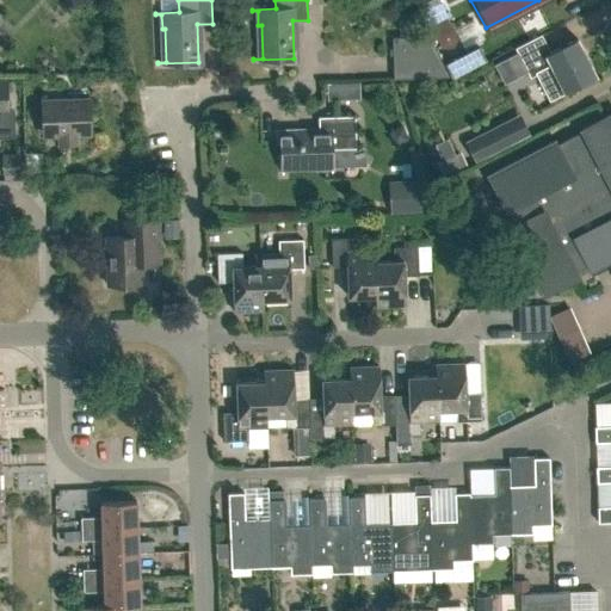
[(565,92),(597,75),(578,39),(550,53),(541,36),(516,49),(530,76),(536,73),(550,100),(566,92),(565,92)]
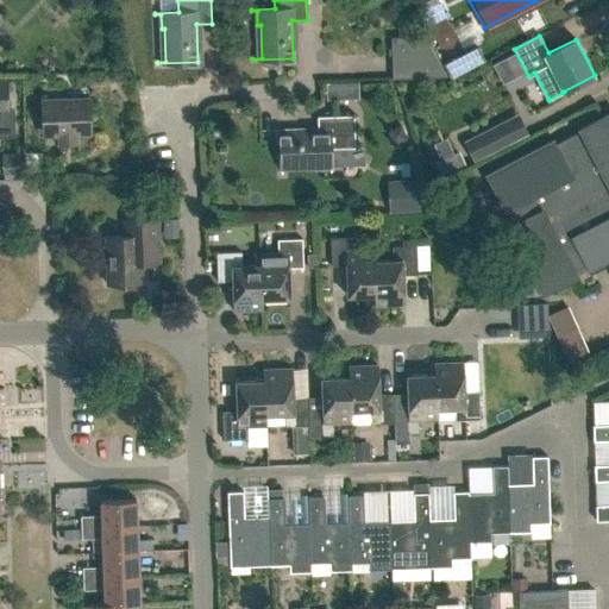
[(393,77),(393,79),(447,76),(426,37),(391,38),(391,58),(402,58),(403,77),(393,77)]
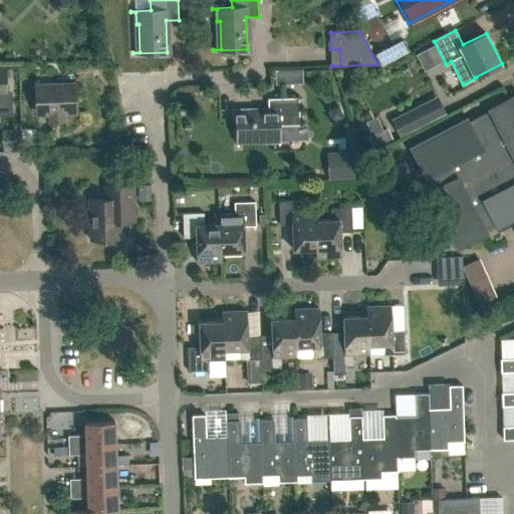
[(0,114),(11,114),(10,91),(6,92),(5,68),(0,67),(0,114)]
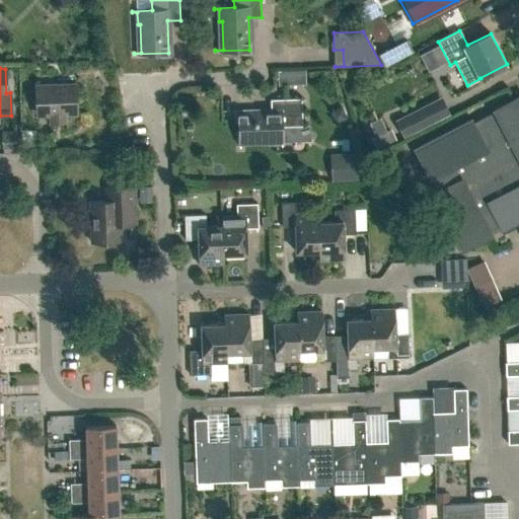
[(278,86),(295,86),(295,72),(277,72),(278,86)]
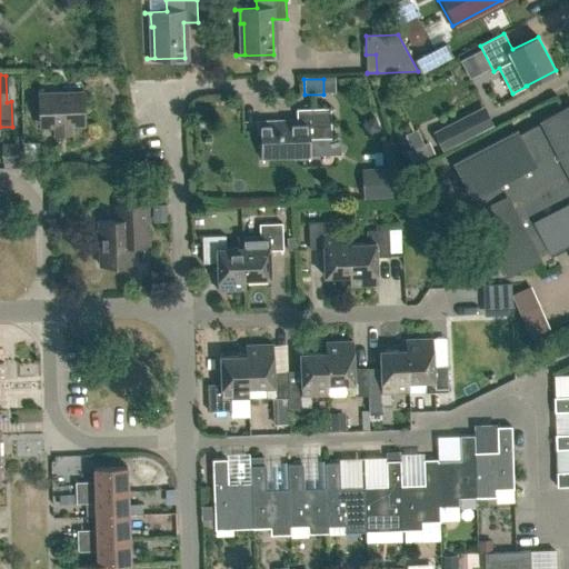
[(39,93),(40,126),(83,123),(82,92),(39,93)]
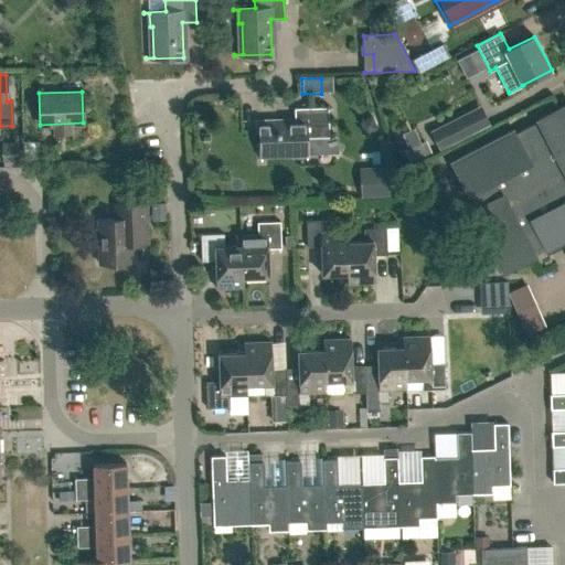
[(564,241),(564,104),(539,118),(540,120),(515,132),(514,130),(451,163),(467,194),(469,192),(477,206),(471,210),(503,274),(534,257),(533,255),(545,248),(546,252),(564,241)]
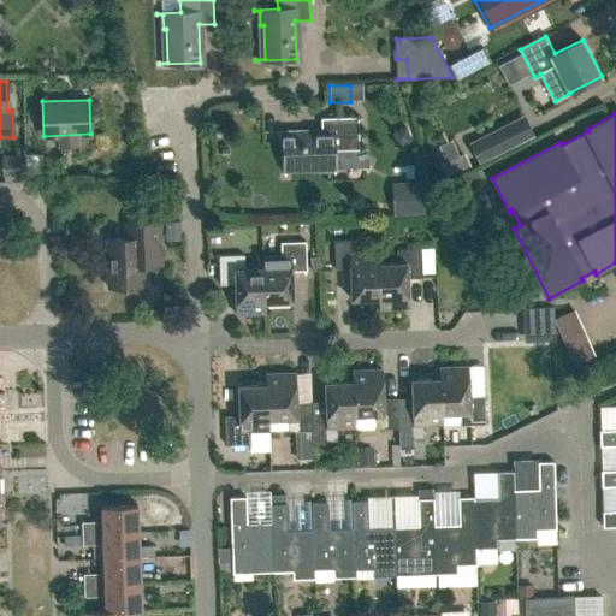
[(335,150),(359,149),(357,117),(321,118),(321,134),(283,135),(284,176),(285,176),(285,167),(319,166),(319,169),(333,169),(333,175),(336,175),(335,150)]
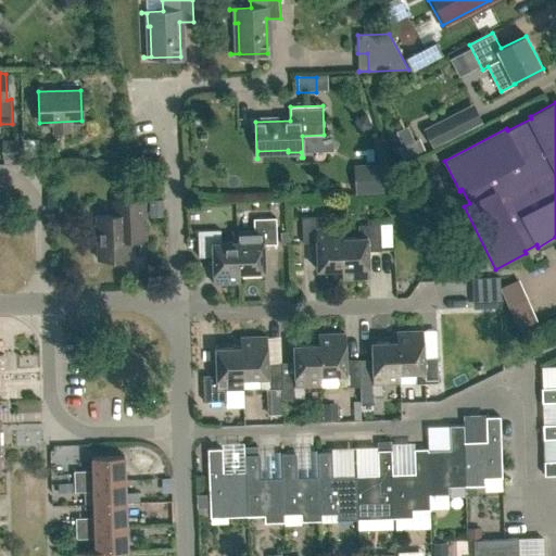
[(453,114),(424,129),(432,147),(462,131),(453,114)]
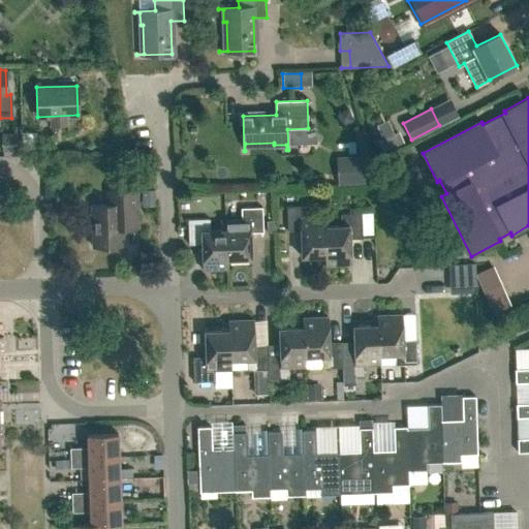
[(373,123),(383,150),(403,142),(393,116),(373,123)]
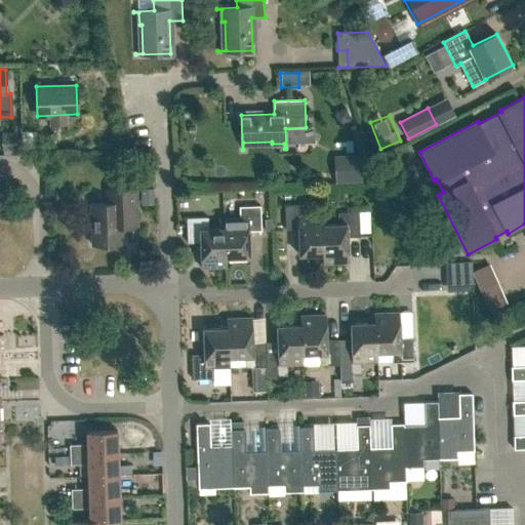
[(342,157),(344,180),(363,179),(362,156),(342,157)]
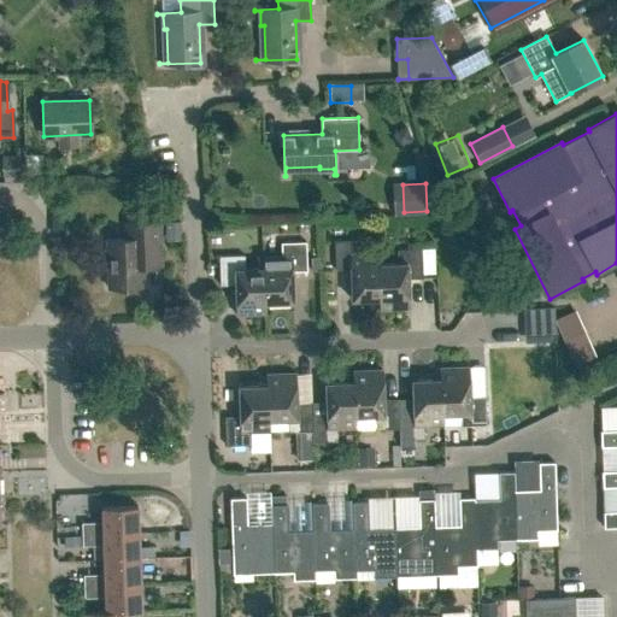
[(144,286),(142,266),(162,265),(162,254),(160,222),(125,223),(125,239),(107,239),(109,288),(144,286)]
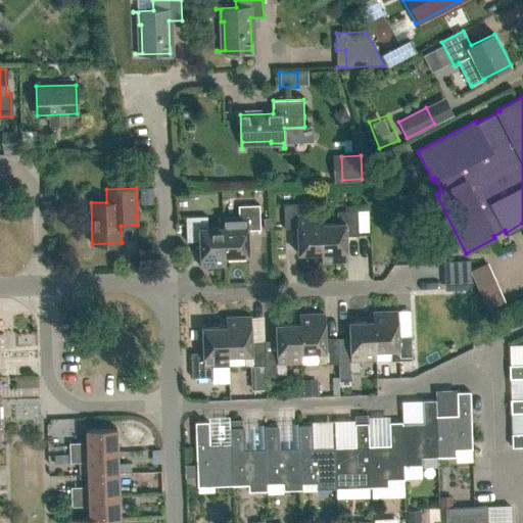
[(321,224),(322,224),(322,215),(305,215),(304,203),(283,204),(284,229),(297,229),(298,253),(322,252),(321,224)]
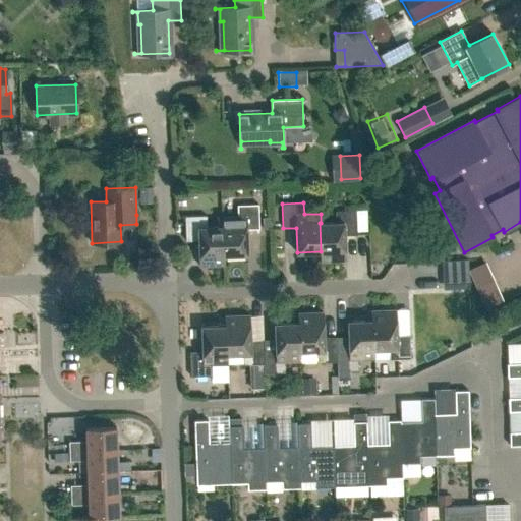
[(223,255),(224,255),(247,254),(246,229),(259,229),(258,205),(237,205),(237,217),(222,217),(222,226),(223,255)]
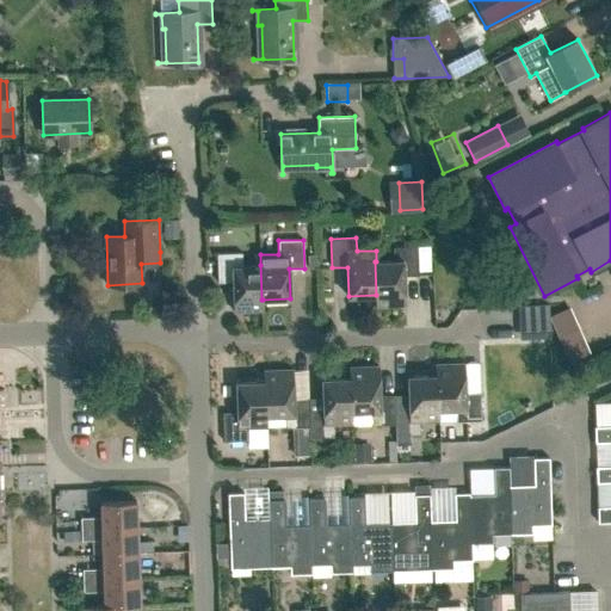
[(394,260),(376,261),(375,261),(376,295),(376,307),(405,306),(405,276),(419,276),(418,246),(393,247),(394,260)]
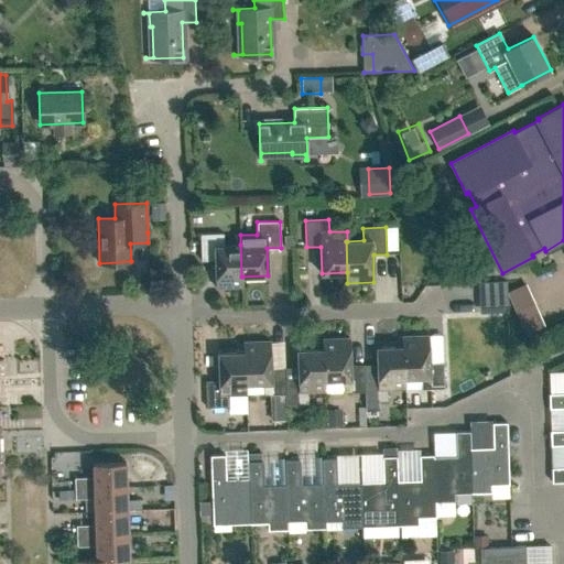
[(240,245),(224,246),(224,234),(201,234),(202,261),(215,260),(216,288),(242,286),(242,277),(241,277),(240,245)]
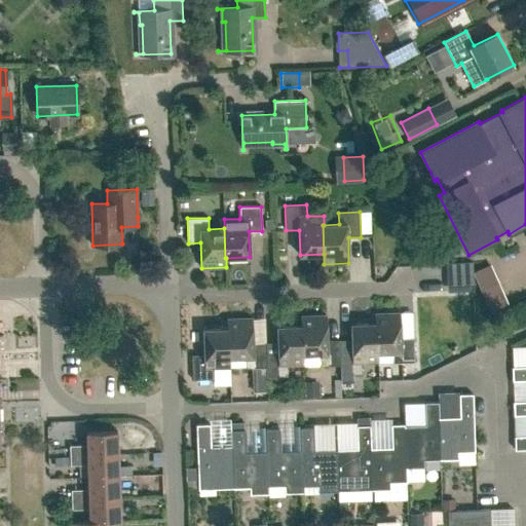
[(447,280),(473,279),(472,263),(446,263),(447,280)]
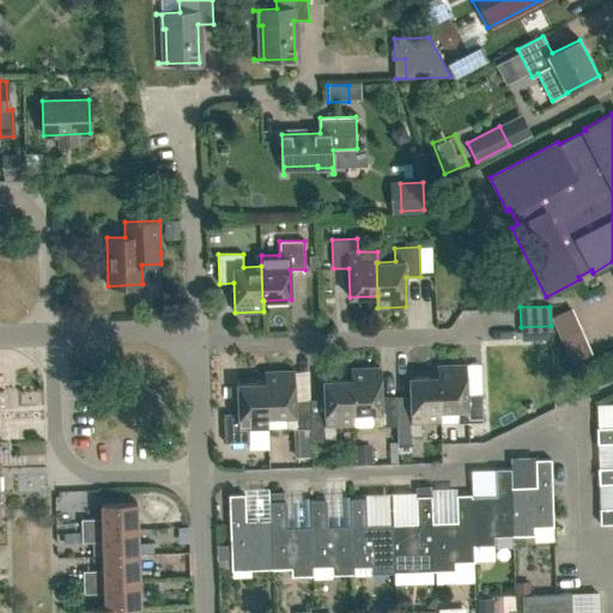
[(592,353),(580,327),(560,334),(572,362),(592,353)]
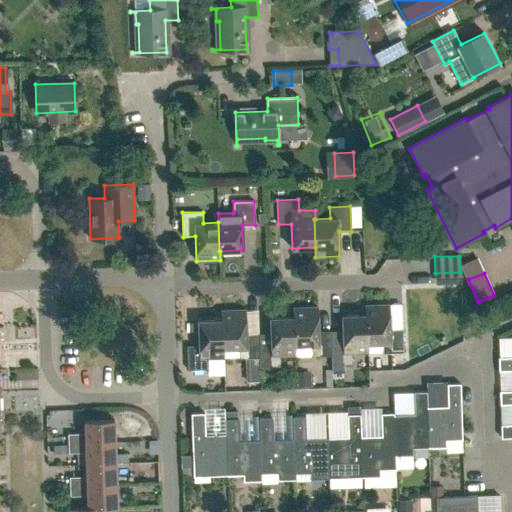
[(365,305),(365,314),(366,314),(367,343),(382,342),(382,353),(403,353),(402,329),(390,329),(389,304),(365,305)]
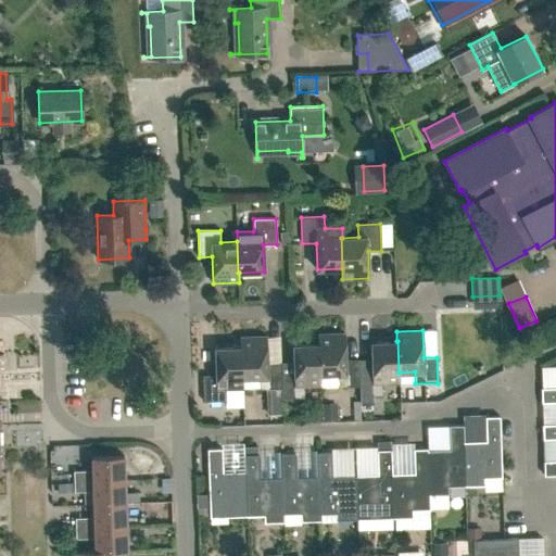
[(320,375),(337,375),(338,387),(359,386),(359,369),(358,359),(345,359),(344,333),(318,335),(318,344),(319,344),(320,375)]
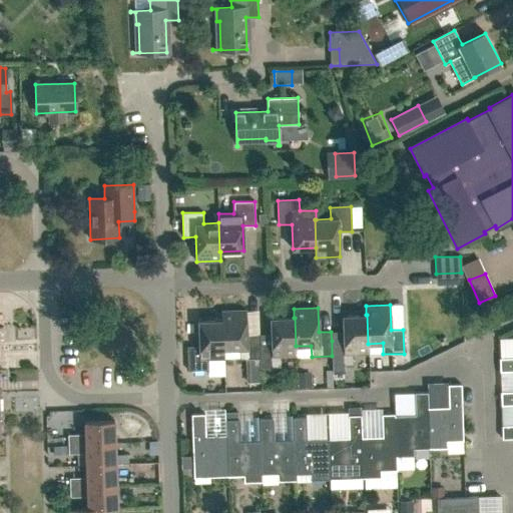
[(260,335),(246,335),(245,310),(221,311),(221,320),(222,320),(223,349),(238,348),(239,360),(260,359),(260,344),(260,335)]
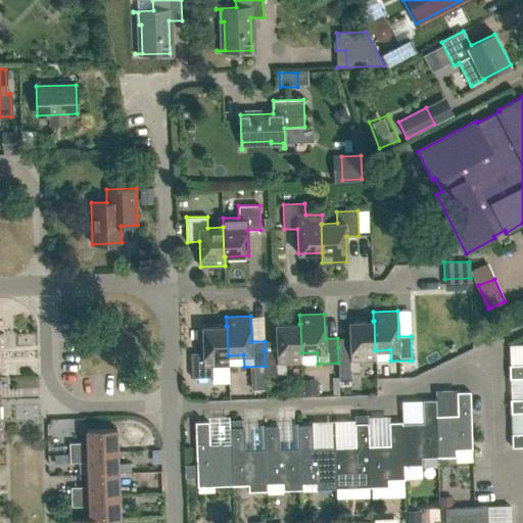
[(350,377),(350,372),(360,372),(360,360),(376,360),(375,350),(374,321),(373,321),(349,322),(350,347),(338,347),(338,363),(338,372),(339,372),(339,377),(350,377)]
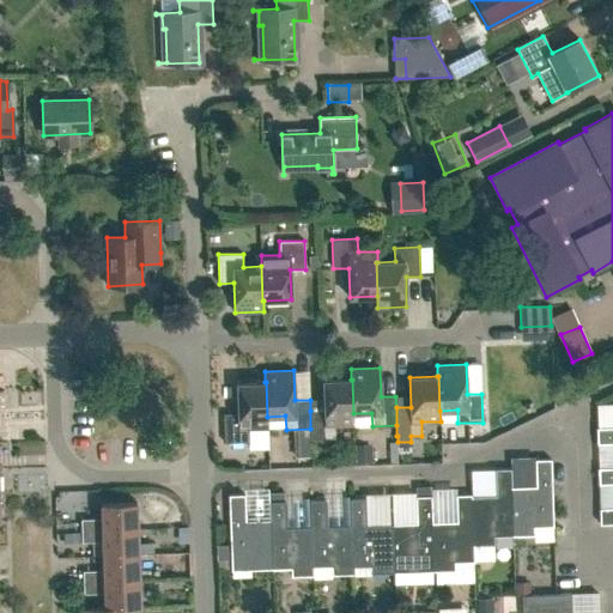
[(351,380),(323,381),(325,410),(310,411),(310,429),(310,439),(335,438),(335,425),(354,424),(353,413),(352,380),(351,380)]
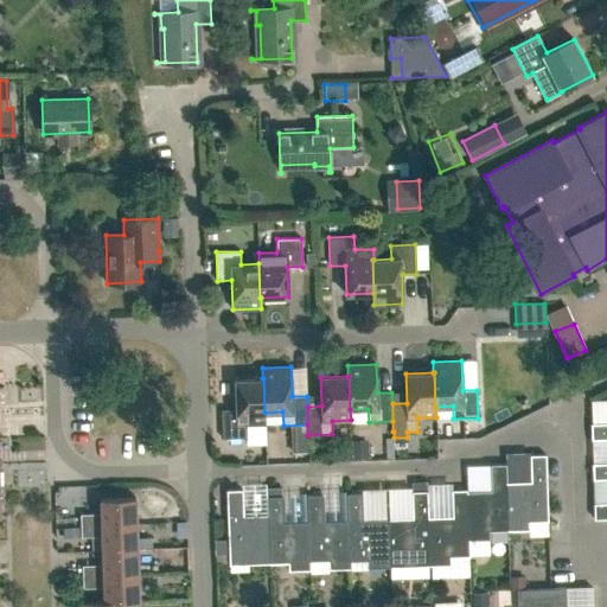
[(263,378),(262,378),(235,379),(236,409),(221,409),(222,439),(247,438),(247,425),(266,423),(264,413),(263,378)]
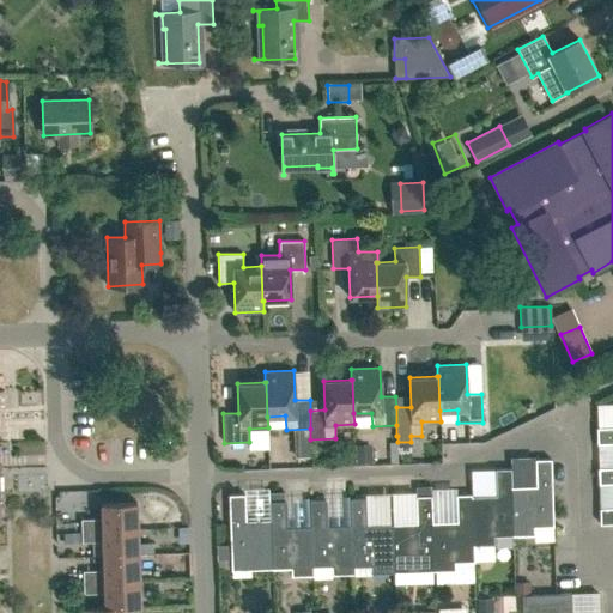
[(598,443),(612,442),(612,426),(596,428),(598,443)]
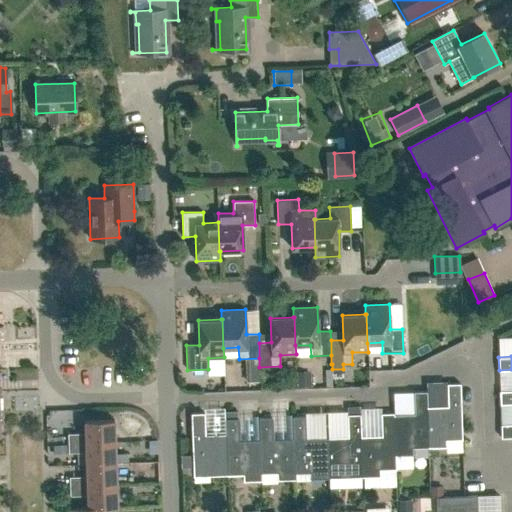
[(258,369),(247,370),(247,381),(259,381),(258,369)]
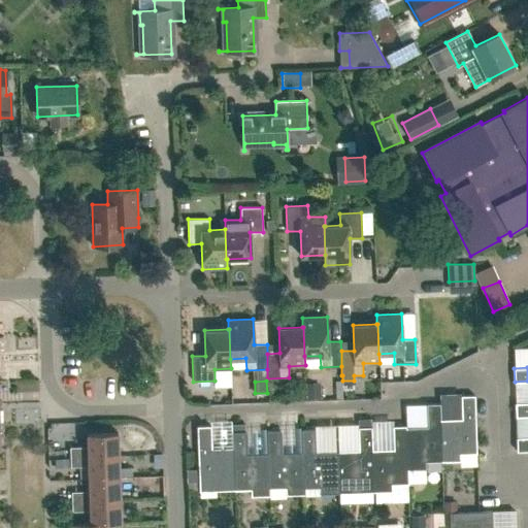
[(307,388),(308,398),(320,397),(320,388),(307,388)]
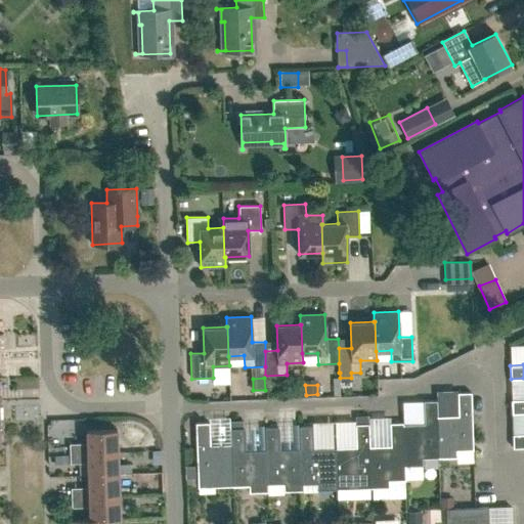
[(473,449),(472,415),(471,392),(457,393),(457,416),(437,417),(436,417),(438,457),(456,457),(456,450),(473,449)]
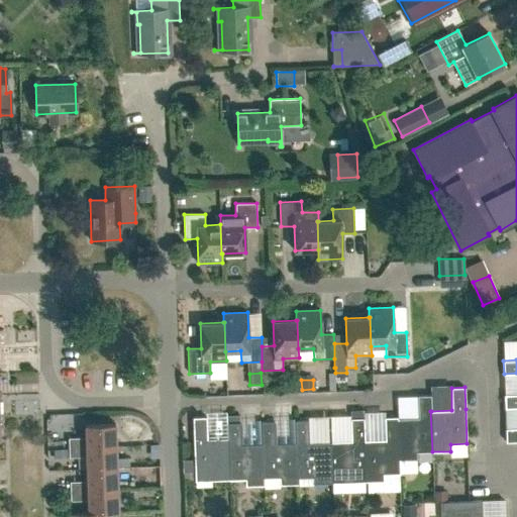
[(516,394),(504,395),(505,408),(516,407),(516,394)]
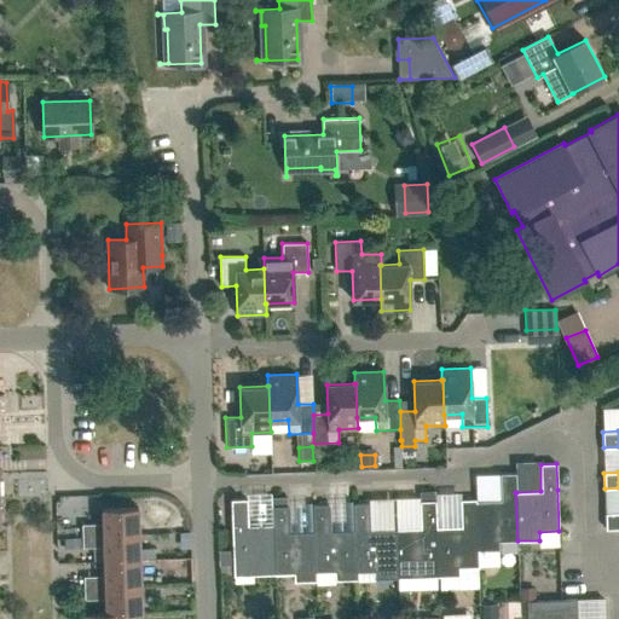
[(499,474),(501,490),(501,501),(476,502),(475,502),(478,550),(499,550),(498,542),(518,541),(515,492),(516,492),(516,473),(499,474)]
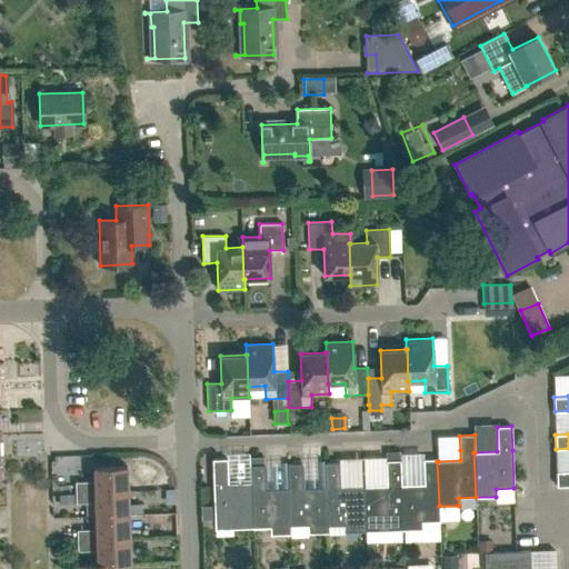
[(215,529),(252,528),(251,482),(250,482),(228,483),(227,459),(212,459),(215,529)]
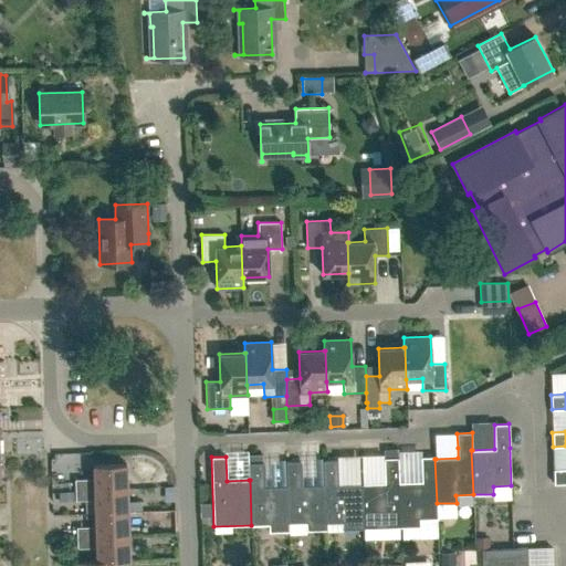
[(438,519),(437,503),(435,459),(436,459),(436,457),(420,457),(421,482),(399,482),(398,482),(400,527),(420,526),(420,519),(438,519)]
